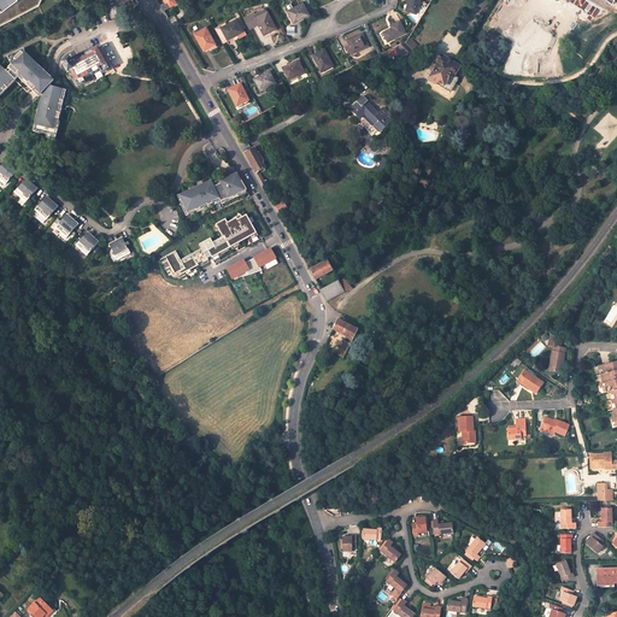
[(0,0),(0,25),(39,6),(39,5),(41,0),(0,0)]
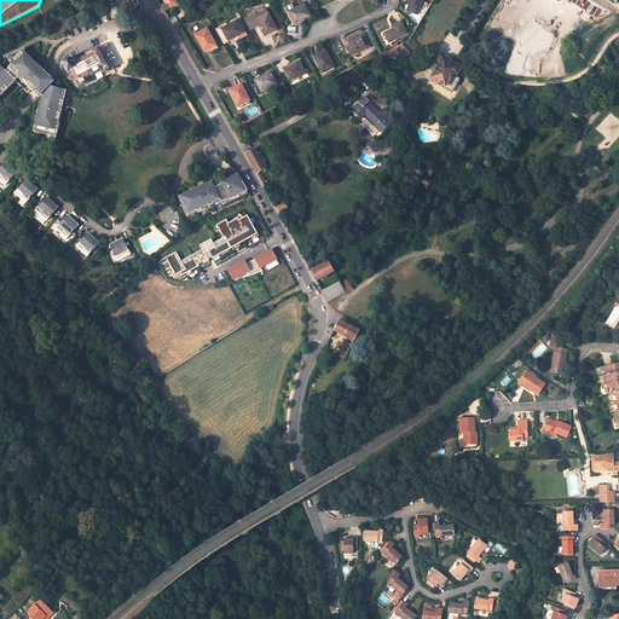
[(163,0),(165,0),(163,1),(165,4),(161,5),(165,11),(178,4),(174,0),(163,0)]
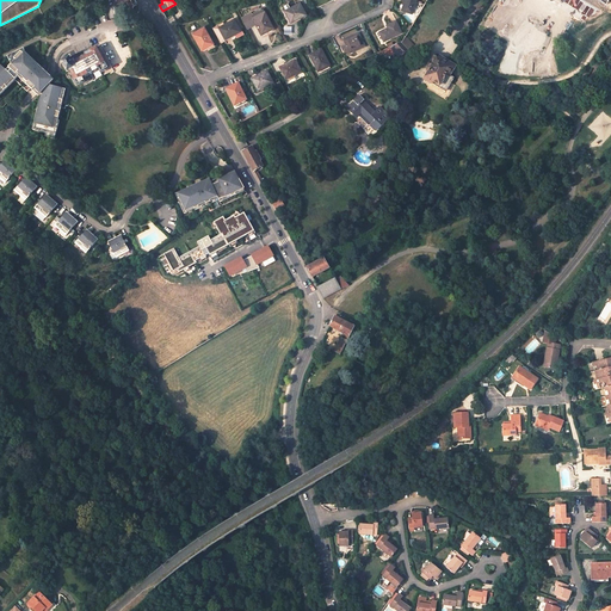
[(417,0),(401,0),(405,1),(402,11),(412,13),(414,6),(417,0)]
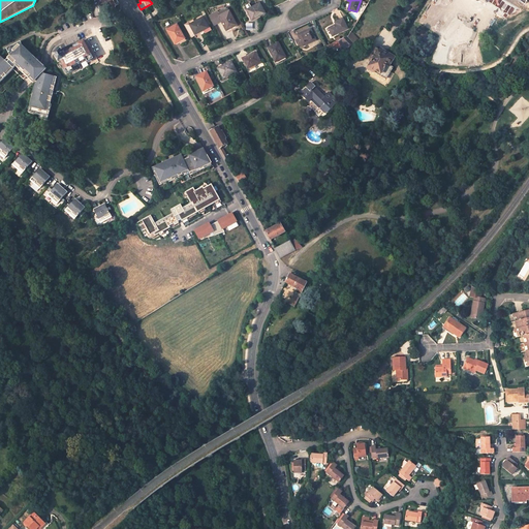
[(248,9),(247,9),(252,20),(265,12),(259,3),(251,7),(248,9)]
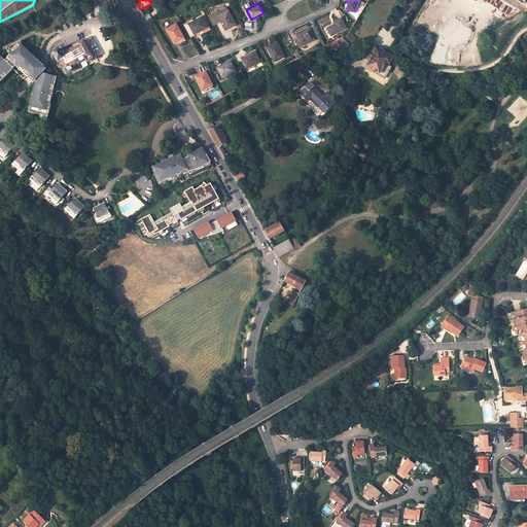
[(236,25),(229,10),(227,8),(217,13),(216,12),(208,16),(212,26),(221,22),(225,29),(230,27),(230,28),(236,25)]
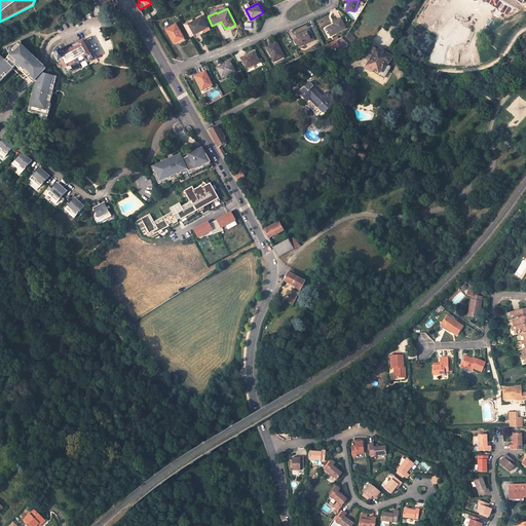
[(194,22),(193,20),(183,25),(189,37),(208,27),(201,16),(194,22)]
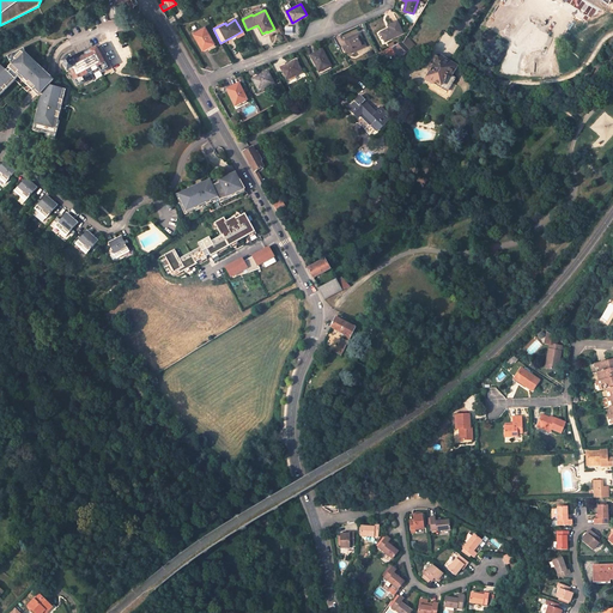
[(404,32),(398,22),(388,25),(390,29),(388,30),(388,29),(381,32),(386,41),(404,32)]
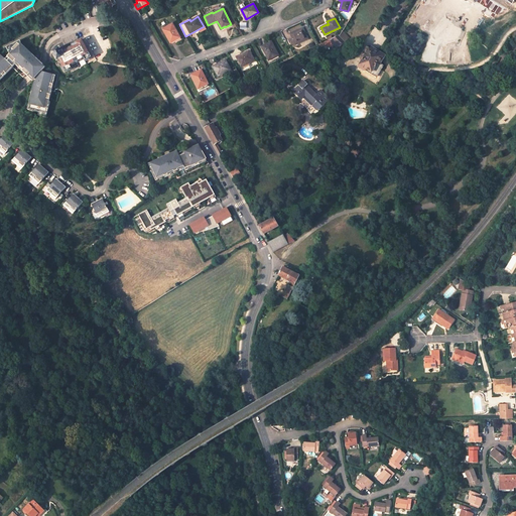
[(172,23),(163,29),(170,41),(174,39),(174,40),(180,36),(172,23)]
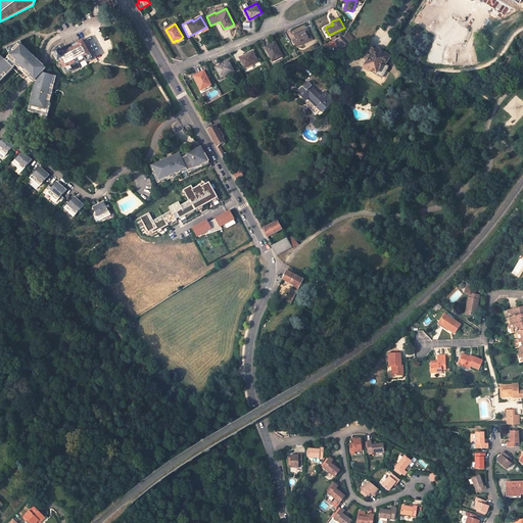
[(306,29),(294,35),(295,39),(297,43),(299,46),(313,40),(306,29)]
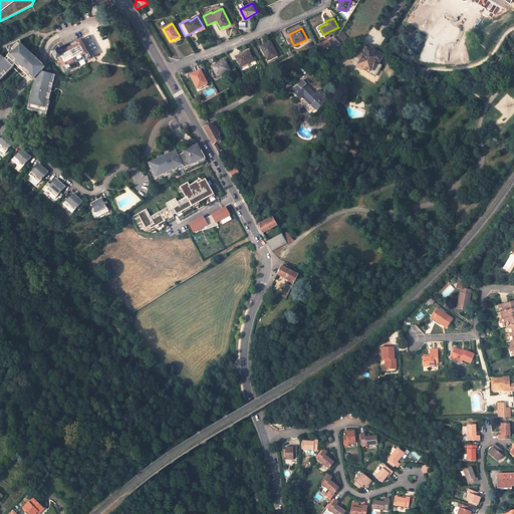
[(335,47),(342,41),(337,35),(328,40),(335,47)]
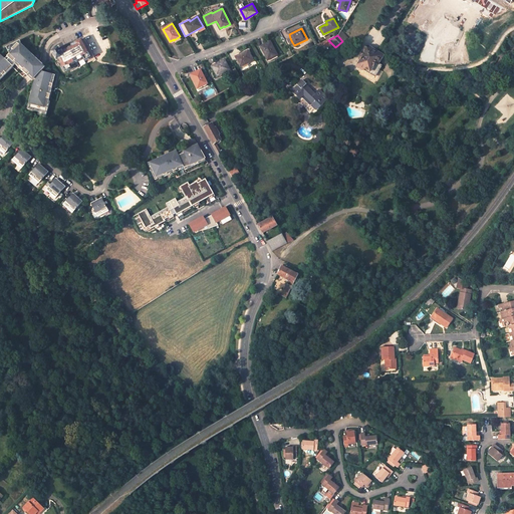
[(21,40),(10,45),(13,52),(10,54),(6,60),(1,54),(0,54),(0,92),(19,73),(23,77),(27,72),(31,75),(35,80),(32,91),(34,91),(33,94),(31,94),(28,106),(34,107),(34,111),(45,113),(50,95),(47,95),(49,88),(51,89),(52,85),(50,84),(48,84),(49,74),(43,73),(41,71),(44,68),(41,65),(40,66),(39,65),(36,62),(37,61),(29,52),(28,53),(23,48),(24,47),(21,40)]
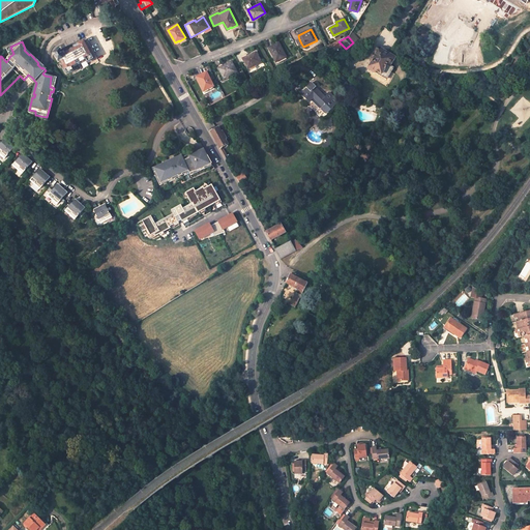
[(94,60),(84,41),(78,45),(78,46),(74,48),(75,49),(65,53),(64,52),(61,54),(60,51),(53,55),(58,64),(60,63),(67,75),(74,71),(72,68),(86,61),(88,64),(94,60)]
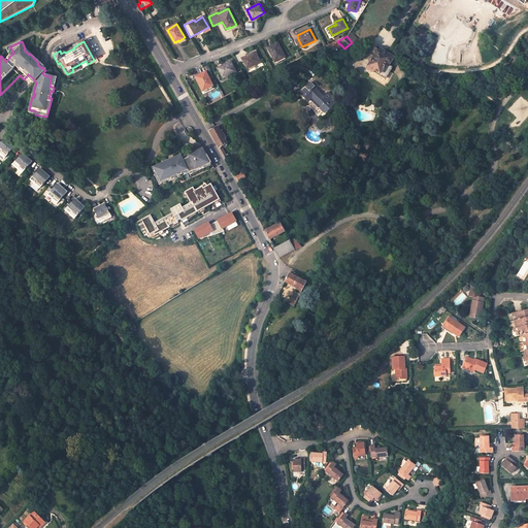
[(328,54),(340,47),(336,41),(326,46),(328,54)]
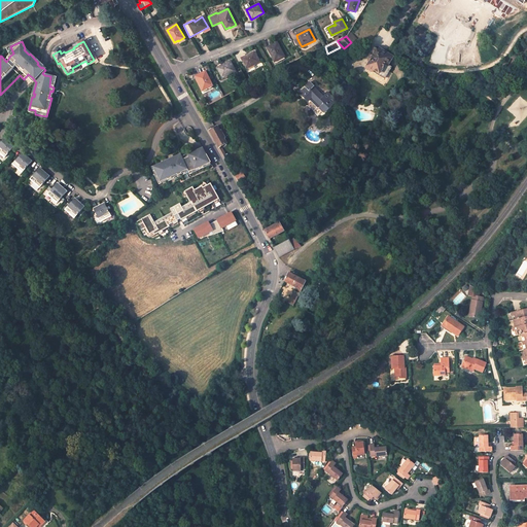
[(277,43),(267,48),(274,61),(278,59),(279,60),(284,57),(277,43)]
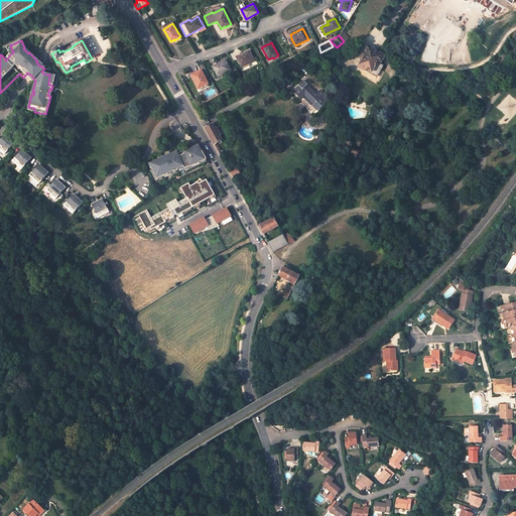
[(385,55),(372,47),(370,49),(367,47),(361,57),(362,58),(361,59),(363,60),(359,68),(360,68),(359,69),(364,72),(364,71),(365,72),(365,71),(366,70),(378,76),(383,67),(380,65),(385,55)]
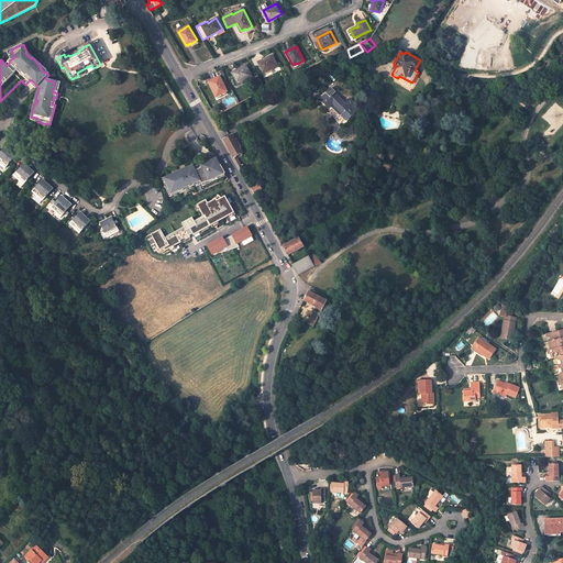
[(272,56),(257,63),(263,74),(277,66),(272,56)]
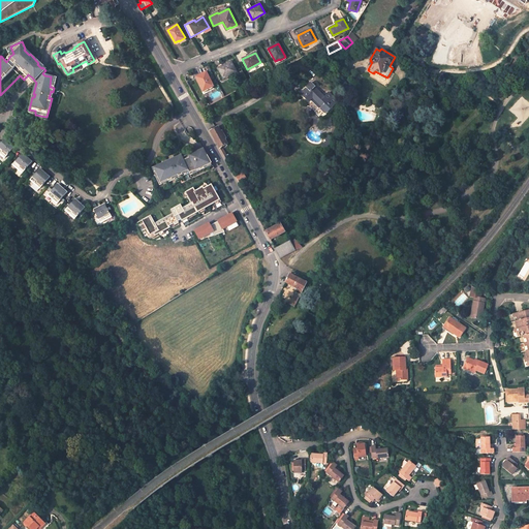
[(417,62),(424,70),(429,66),(429,65),(424,58),(417,62)]
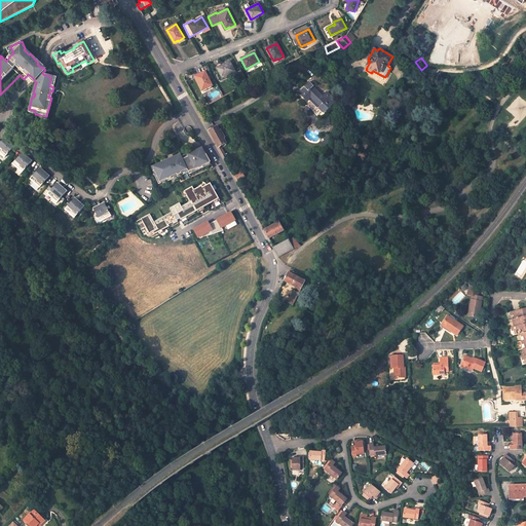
[(230,62),(217,69),(222,78),(232,73),(234,72),(230,62)]
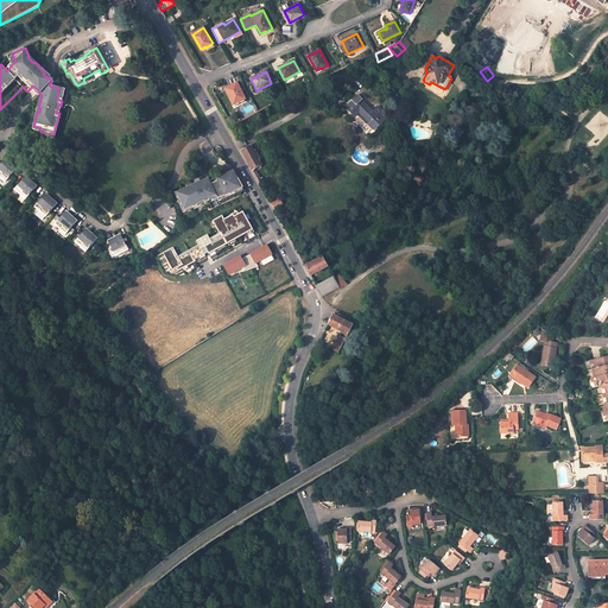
[(496,80),(492,88),(500,93),(505,84),(496,80)]
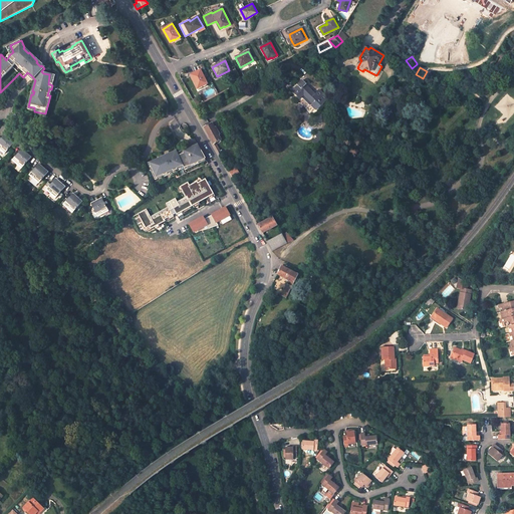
[(363,70),(375,77),(376,75),(364,69),(363,70)]
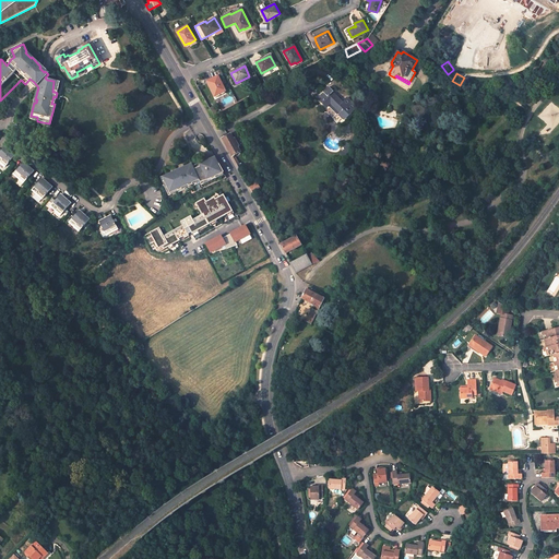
[(217,76),(207,82),(214,96),(218,94),(219,95),(225,92),(217,76)]
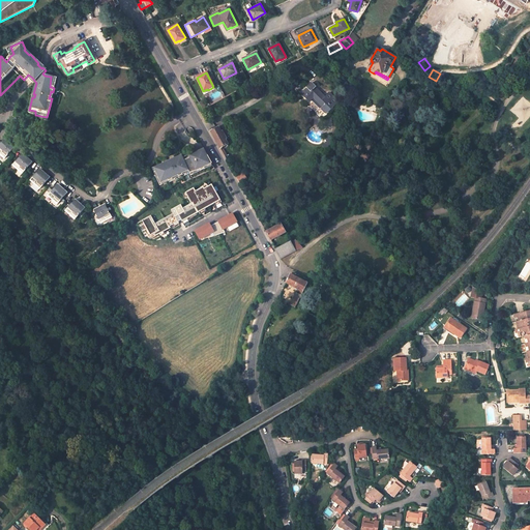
[(324,120),(334,109),(332,107),(337,101),(329,93),(325,97),(316,88),(316,87),(310,80),(305,85),(306,86),(307,88),(301,94),(310,102),(314,98),(323,108),(317,113),(324,120)]
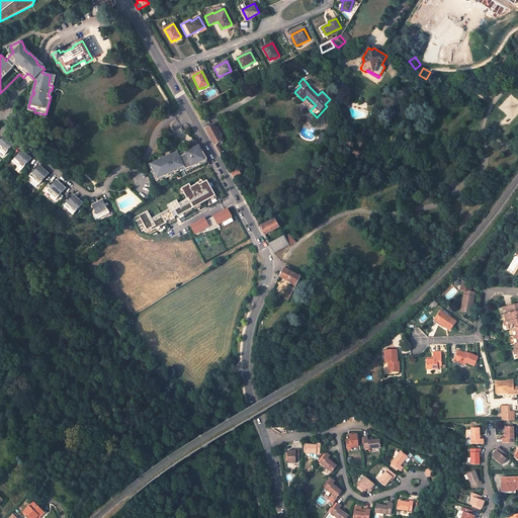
[(222,141),(213,124),(205,128),(214,145),(217,144),(221,142),(222,141)]
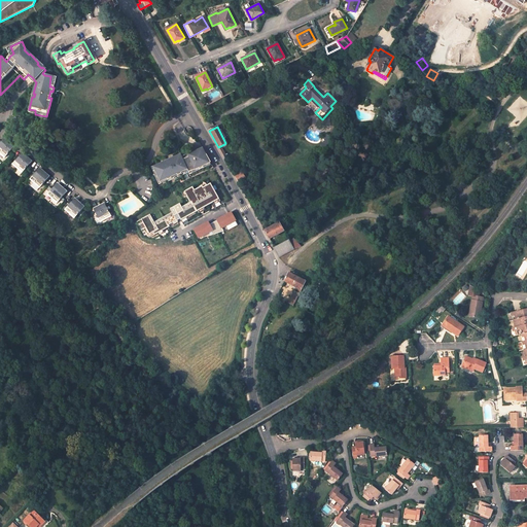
[(327,148),(332,136),(327,134),(322,146),(327,148)]
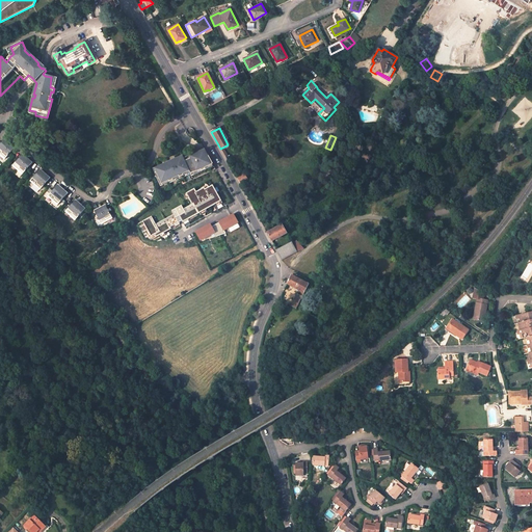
[(5,139),(0,144),(0,154),(4,159),(15,148),(11,144),(10,145),(8,144),(9,143),(5,139)]
